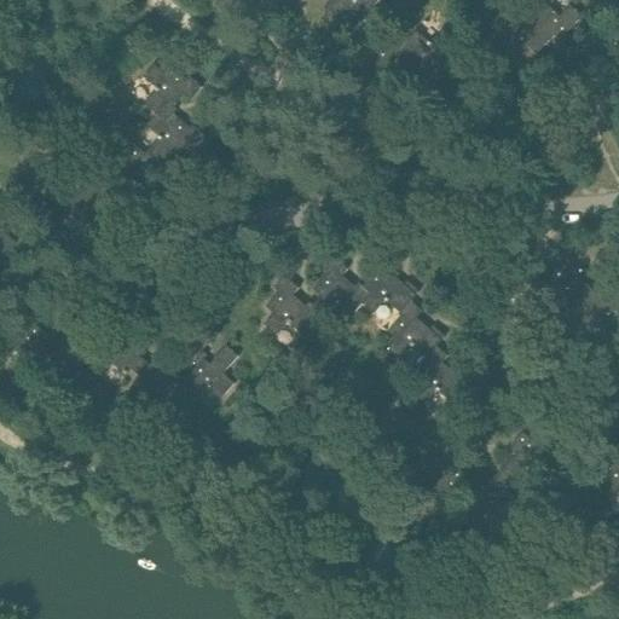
[(214,0),(218,3),(215,6),(227,17),(238,4),(233,0),(214,0)]
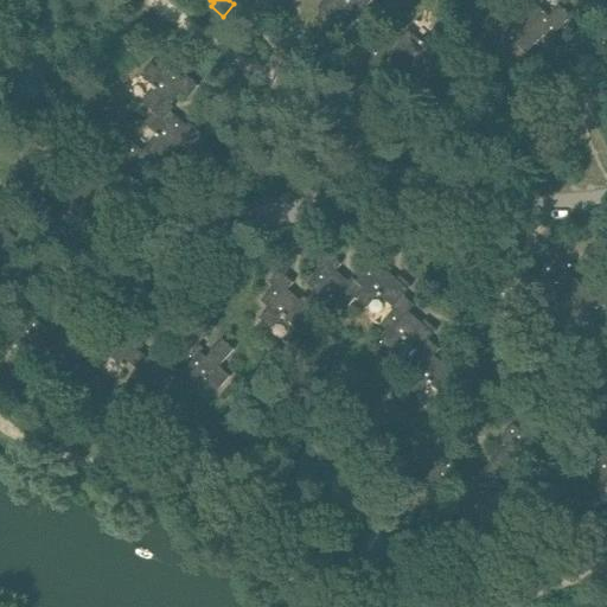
[(260,0),(259,2),(270,13),(281,1),(280,0),(260,0)]
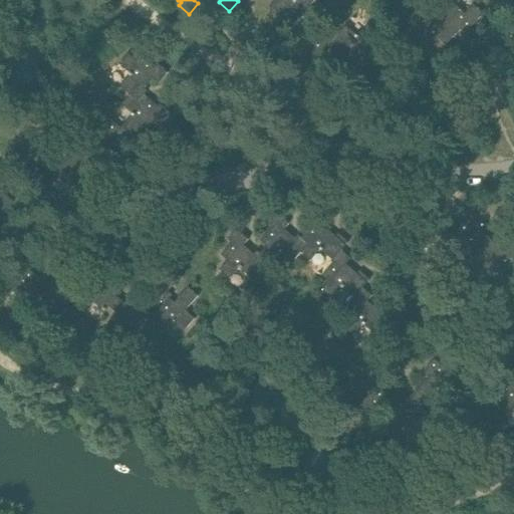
[(442,39),(441,40),(448,45),(462,29),(466,33),(463,36),(467,40),(475,30),(472,27),(485,12),(474,3),(466,13),(451,0),(441,13),(451,21),(438,36),(442,39)]
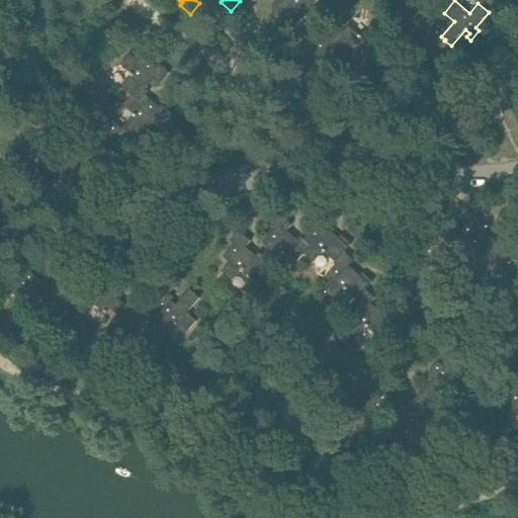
[(454,21),(444,13),(436,22),(421,9),(410,22),(419,31),(407,46),(417,55),(431,38),(436,42),(433,47),(437,50),(444,40),(445,39),(441,36),(454,21)]
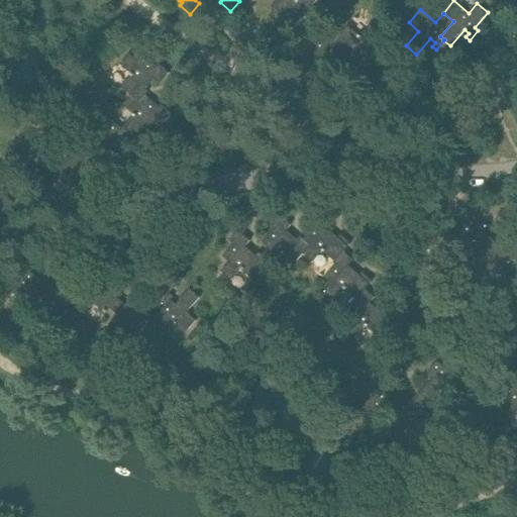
[(332,44),(340,50),(343,54),(346,50),(356,60),(352,65),(363,74),(372,64),(369,62),(382,47),(375,41),(382,33),(372,24),(362,36),(349,25),(340,35),(332,44)]
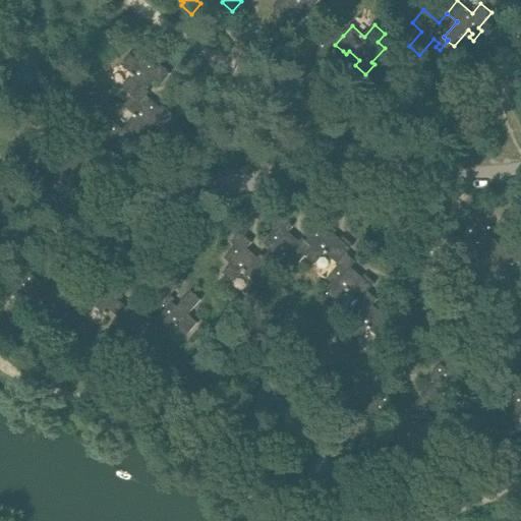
[(310,29),(301,39),(294,47),(304,57),(307,53),(319,62),(313,68),(325,77),(334,67),(331,64),(343,51),(335,45),(343,36),(333,27),(323,39),(310,29)]
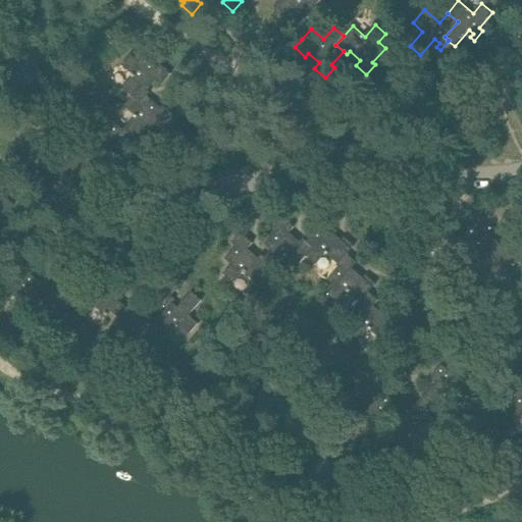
[(142,102),(147,95),(148,96),(151,93),(148,90),(157,80),(162,84),(171,73),(161,64),(159,67),(145,54),(139,61),(132,54),(122,64),(134,74),(122,87),(133,96),(134,95),(142,102)]
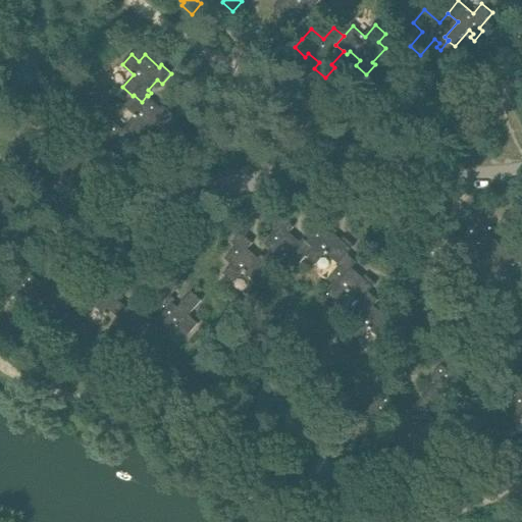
[(134,95),(133,96),(124,105),(136,115),(125,127),(136,137),(143,144),(153,134),(149,131),(159,120),(164,124),(174,114),(163,105),(161,108),(148,96),(147,95),(142,102),(134,95)]
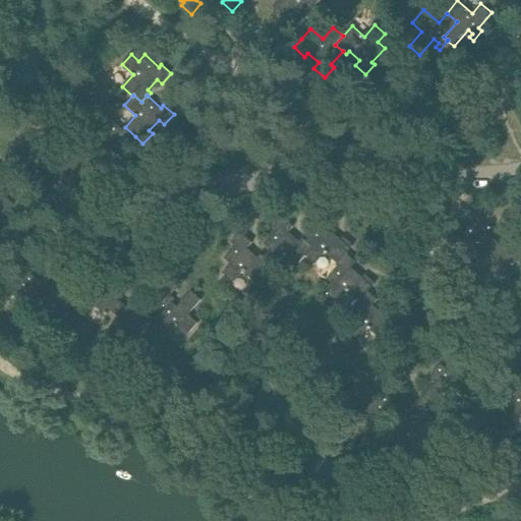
[(98,158),(97,159),(105,166),(114,156),(111,153),(121,141),(126,147),(135,136),(125,127),(123,129),(109,117),(104,123),(96,116),(87,126),(98,137),(88,149),(98,158)]
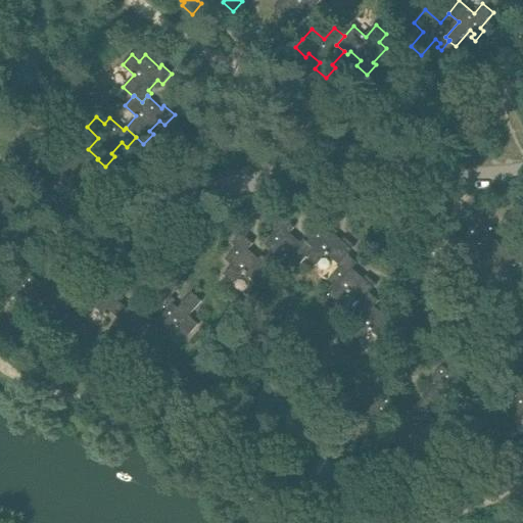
[(327,254),(338,265),(348,254),(355,246),(344,237),(342,240),(331,230),(336,225),(326,216),(317,226),(319,228),(306,241),(315,248),(306,257),(316,266),(327,254)]
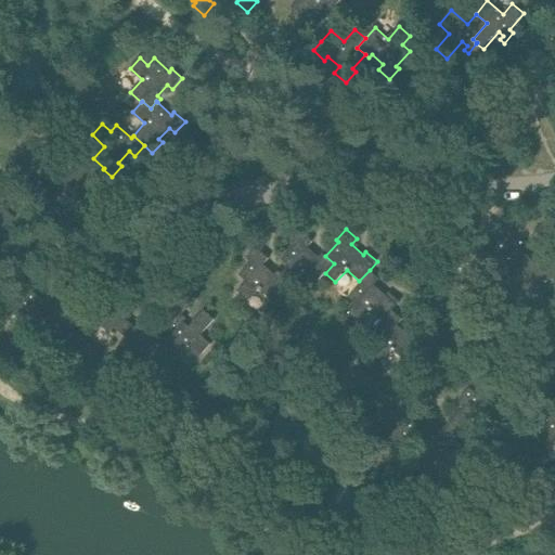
[(315,284),(325,273),(334,263),(325,256),(322,254),(319,257),(308,247),(313,241),(301,231),(292,243),(295,245),(282,260),(288,267),(282,274),(289,281),(288,282),(292,284),(302,272),(315,284)]
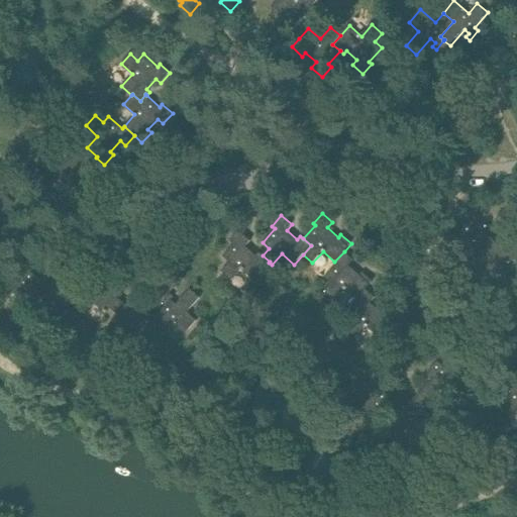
[(473,239),(481,247),(489,237),(484,232),(489,226),(477,215),(469,224),(467,223),(455,235),(468,245),(473,239)]
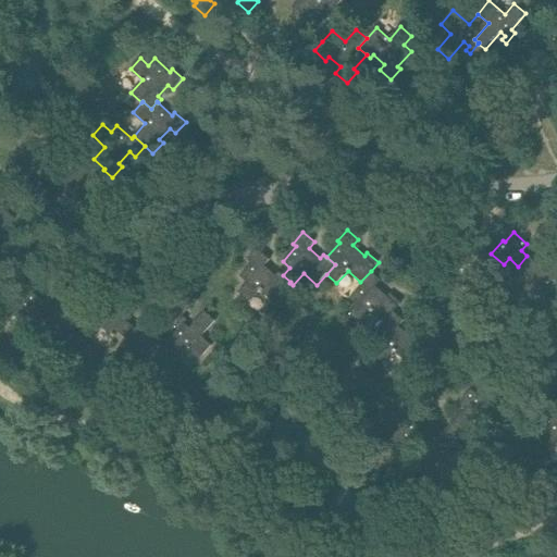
[(273,301),(289,283),(291,282),(283,275),(280,273),(276,275),(264,265),(270,259),(257,247),(247,259),(251,263),(240,276),(247,283),(238,293),(249,302),(260,291),(273,301)]
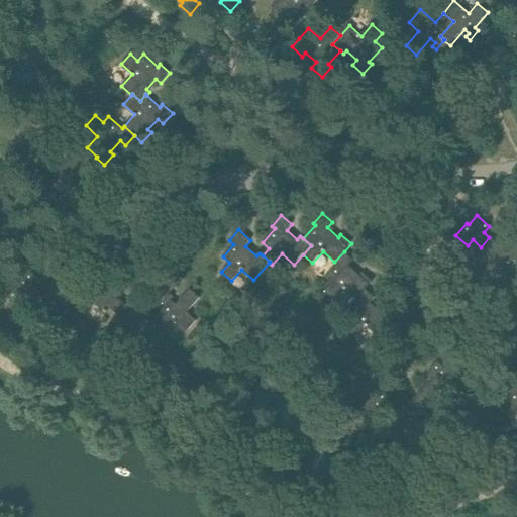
[(355,299),(365,289),(373,281),(363,272),(359,275),(348,266),(353,260),(344,251),(334,262),(336,264),(324,277),(330,283),(323,291),(334,300),(344,289),(355,299)]
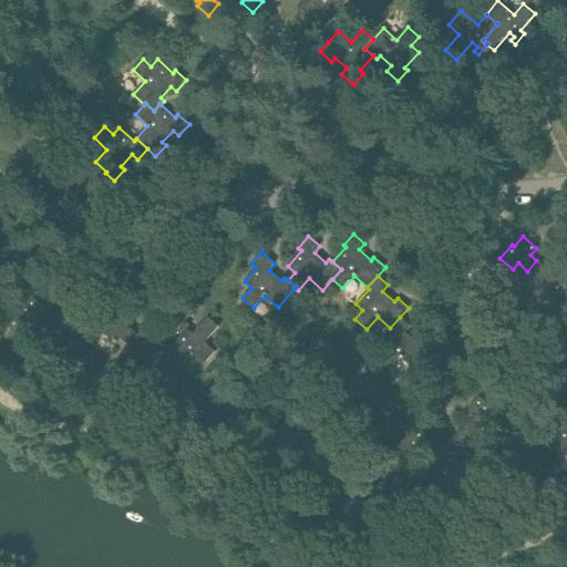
[(121,338),(127,343),(136,333),(127,326),(133,319),(121,308),(110,320),(111,322),(102,332),(115,343),(121,338)]
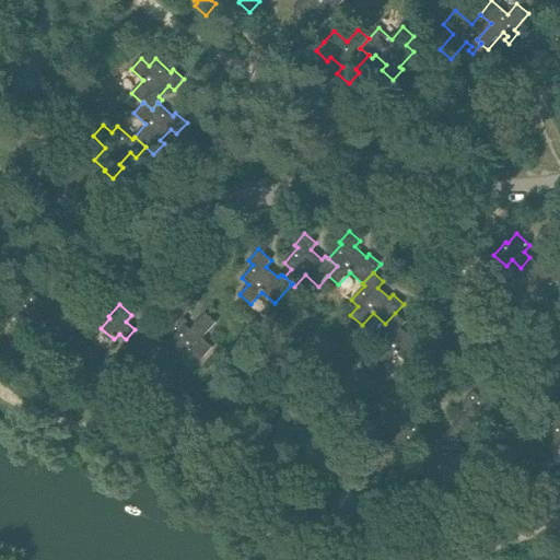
[(203,338),(217,322),(206,312),(194,326),(188,322),(191,318),(187,315),(176,328),(179,331),(168,342),(170,343),(166,347),(177,357),(185,348),(200,361),(213,347),(203,338)]
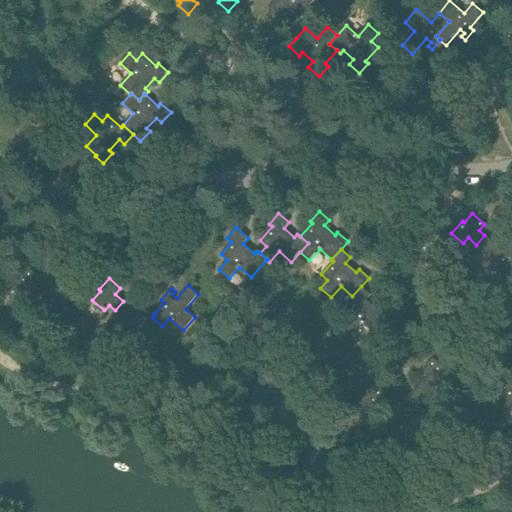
[(361,286),(352,296),(354,298),(342,312),(348,317),(341,325),(352,334),(362,323),(374,333),(390,315),(380,306),(377,309),(366,300),(371,295),(361,286)]
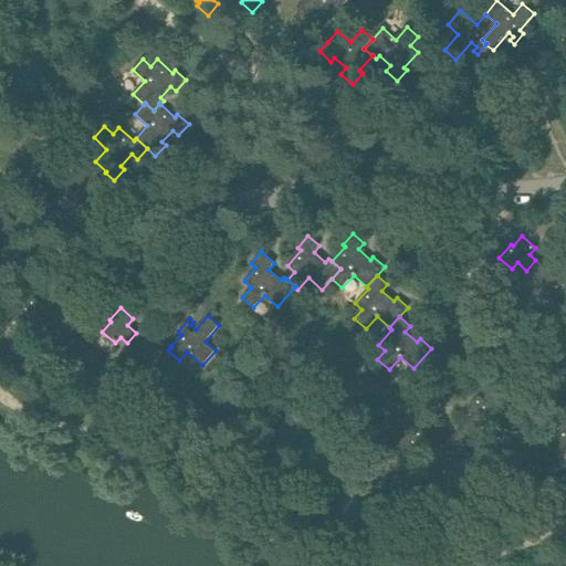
[(565,331),(563,335),(561,334),(549,347),(562,358),(565,353),(565,331)]
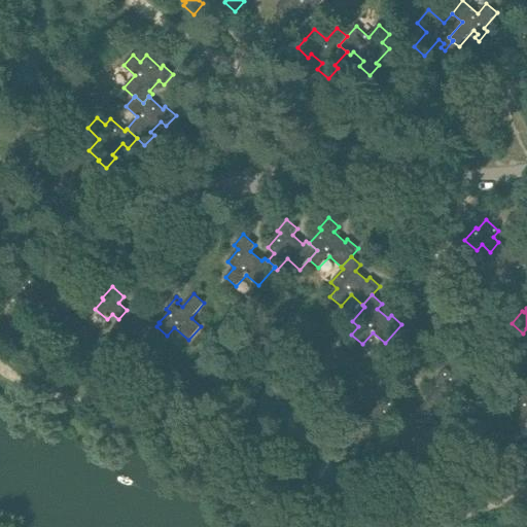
[(160,323),(159,322),(149,314),(146,318),(147,319),(143,323),(138,319),(127,310),(118,319),(118,320),(133,332),(124,343),(137,355),(150,340),(160,348),(169,338),(167,336),(156,326),(160,323)]
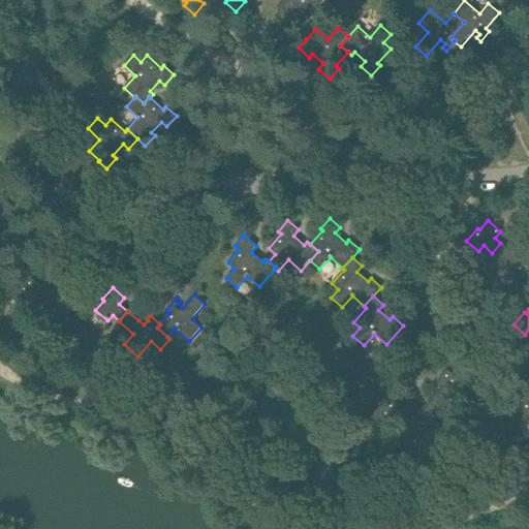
[(442,386),(435,395),(445,403),(450,397),(456,402),(467,390),(458,381),(459,380),(447,369),(437,381),(442,386)]
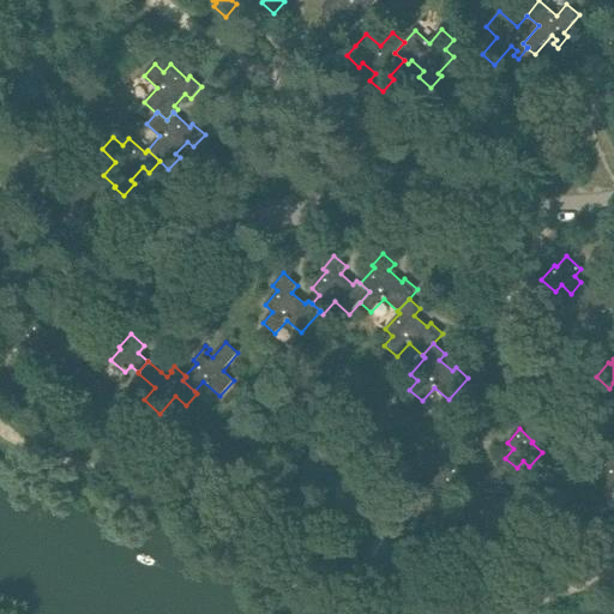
[(613,464),(613,463),(613,462),(613,457),(613,456),(602,467),(607,470),(591,488),(603,499),(613,488),(613,464)]
